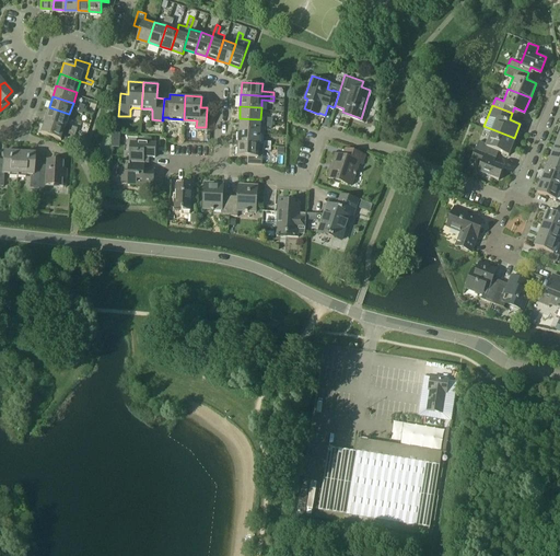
[(66,126),(69,114),(49,107),(45,118),(66,126)]
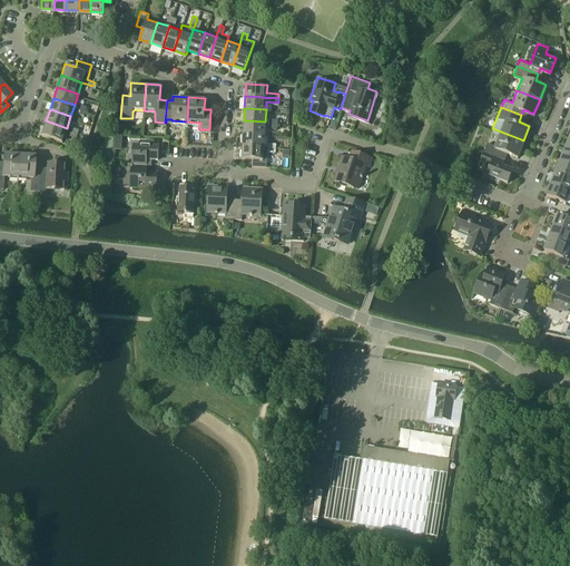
[(62,139),(67,128),(46,120),(42,133),(62,139)]
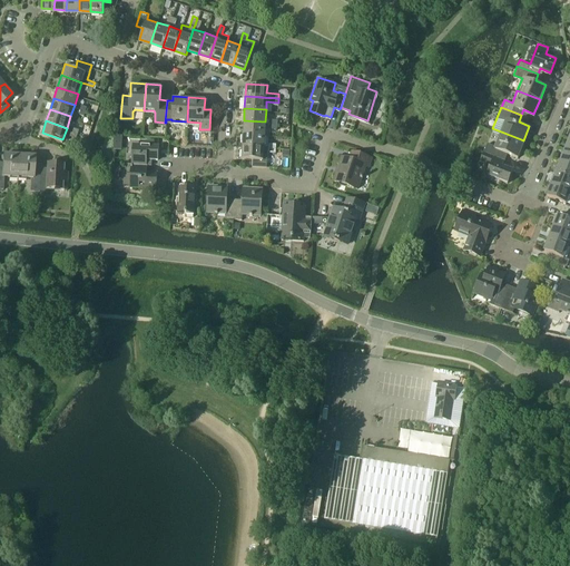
[(264,133),(265,122),(244,120),(243,132),(264,133)]
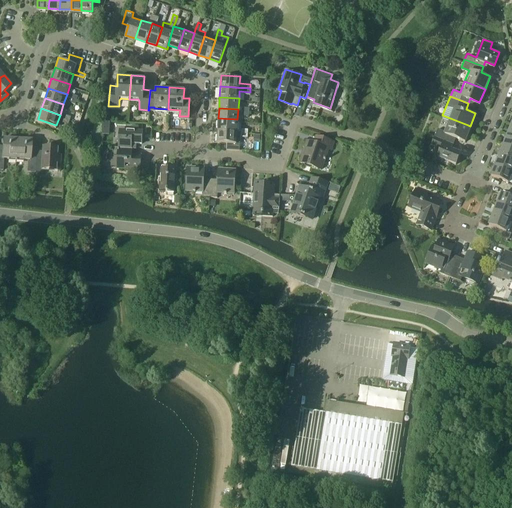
[(237,130),(237,119),(218,118),(217,129),(237,130)]
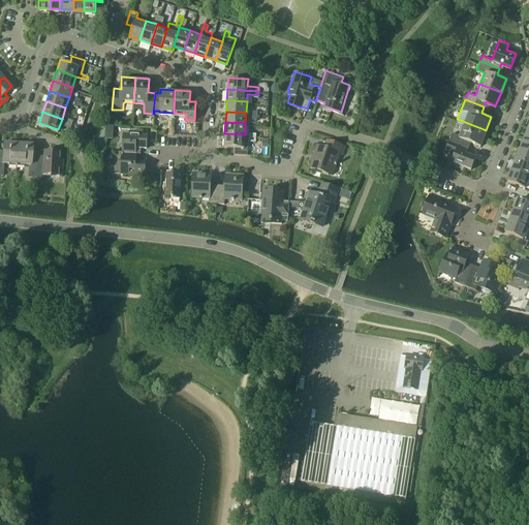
[(480,136),(484,129),(465,122),(460,133),(453,130),(449,137),(468,146),(471,140),(480,144),(483,137),(480,136)]
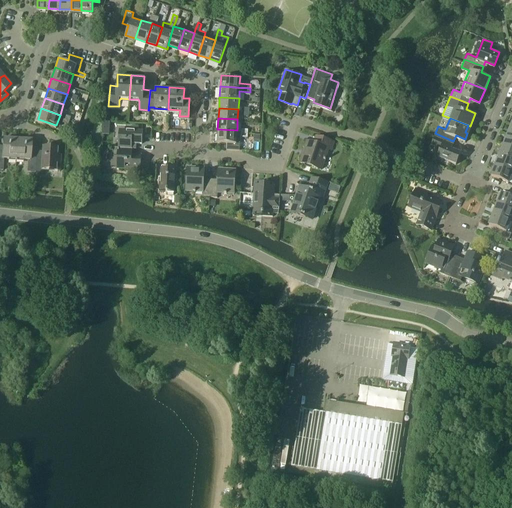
[(120,127),(118,145),(129,146),(132,146),(132,140),(142,141),(142,128),(137,128),(138,123),(131,122),(130,128),(120,127)]
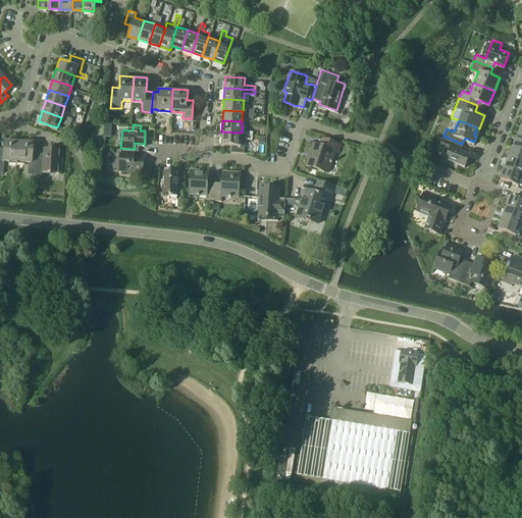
[(244,150),(245,137),(252,138),(252,134),(246,134),(242,133),(221,132),(221,143),(231,144),(230,150),(244,150)]
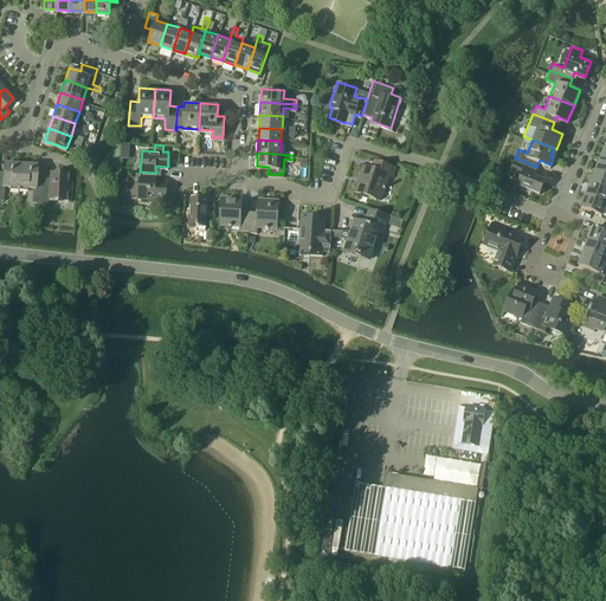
[(605,157),(600,155),(595,168),(605,172),(605,157)]
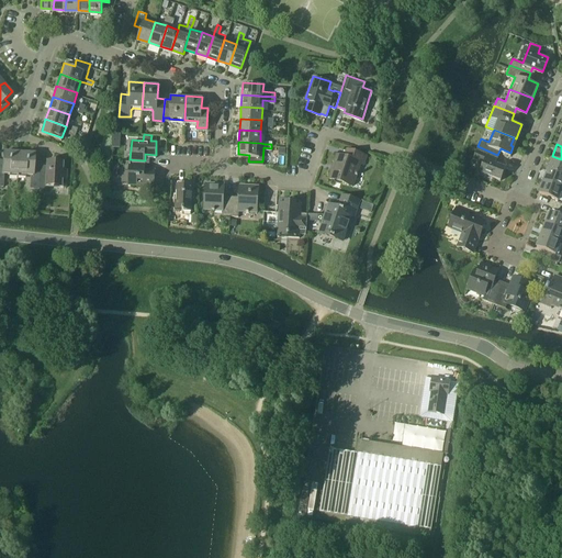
[(505,165),(495,160),(497,155),(478,146),(473,156),(484,159),(480,169),(501,177),(505,165)]
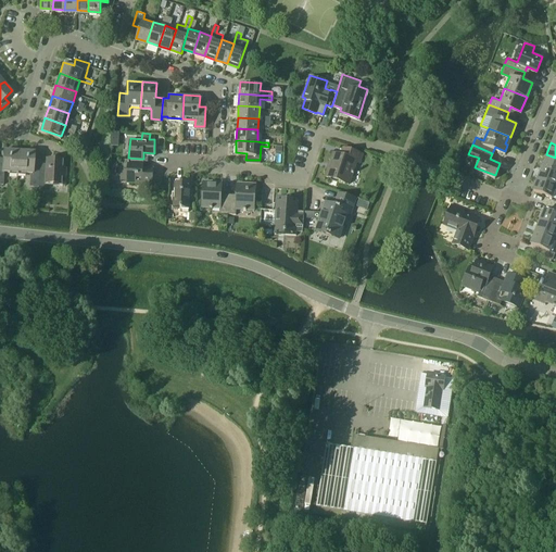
[(353,168),(356,159),(359,160),(362,151),(343,146),(341,153),(333,151),(326,174),(349,182),(352,172),(353,172),(354,170),(353,168)]
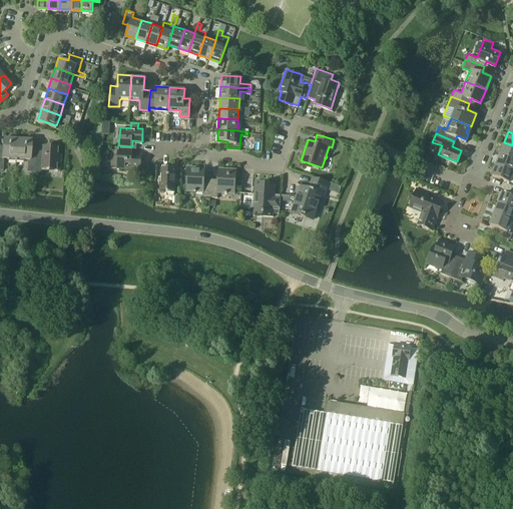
[(15,156),(17,137),(3,136),(2,146),(0,146),(0,167),(3,167),(4,156),(15,156)]
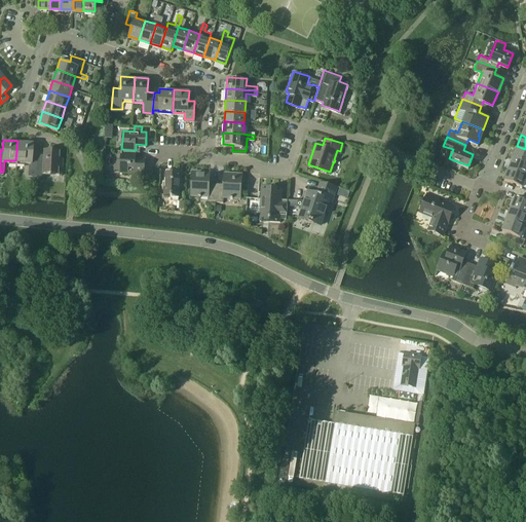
[(36,174),(37,153),(31,152),(32,142),(17,141),(15,160),(29,161),(28,174),(36,174)]
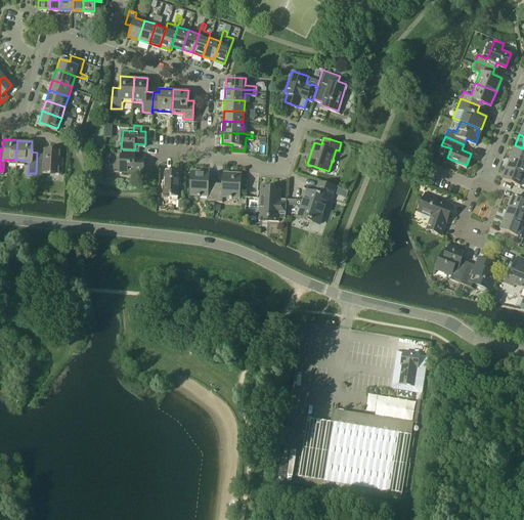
[(523,160),(523,148),(515,145),(511,156),(523,160)]
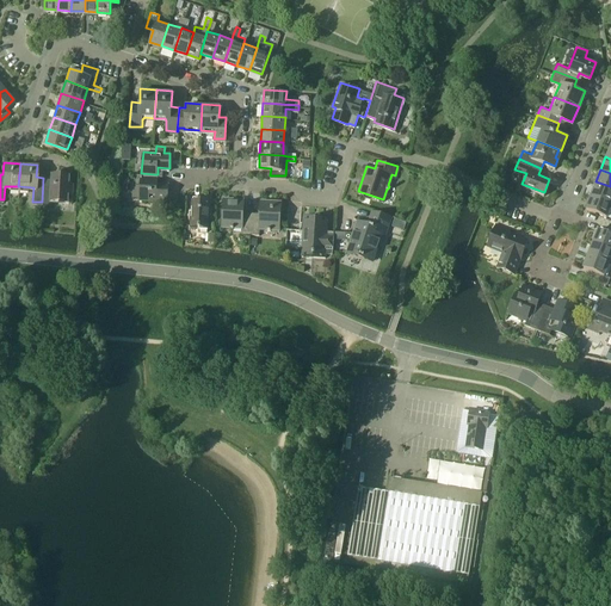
[(71,201),(72,185),(67,185),(67,173),(50,172),(50,178),(43,178),(42,202),(49,203),(49,199),(71,201)]
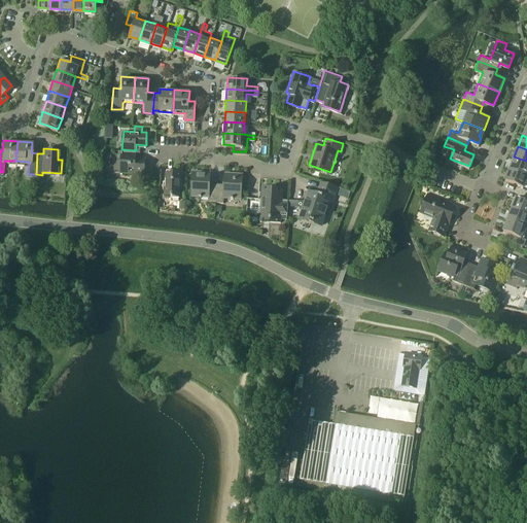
[(144,172),(145,158),(133,157),(133,150),(121,149),(115,149),(115,158),(121,159),(120,170),(144,172)]
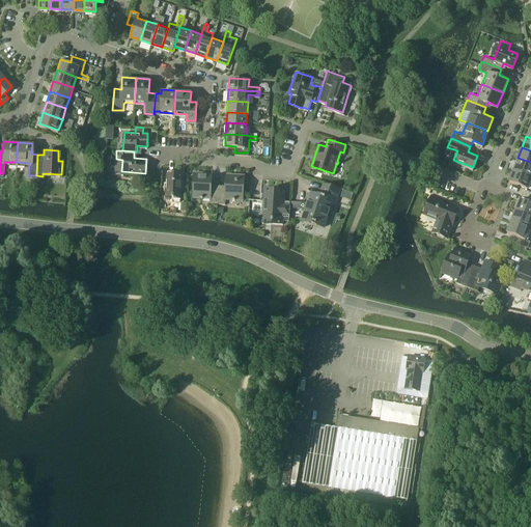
[(530,162),(518,158),(513,168),(530,174),(530,162)]
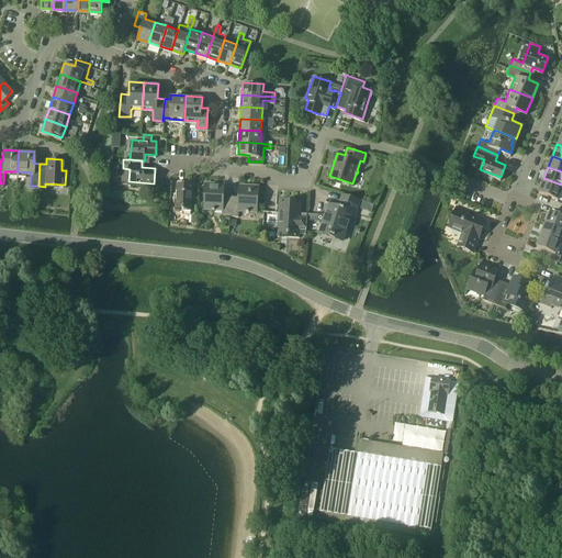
[(558,198),(561,187),(561,185),(543,178),(539,190),(558,198)]
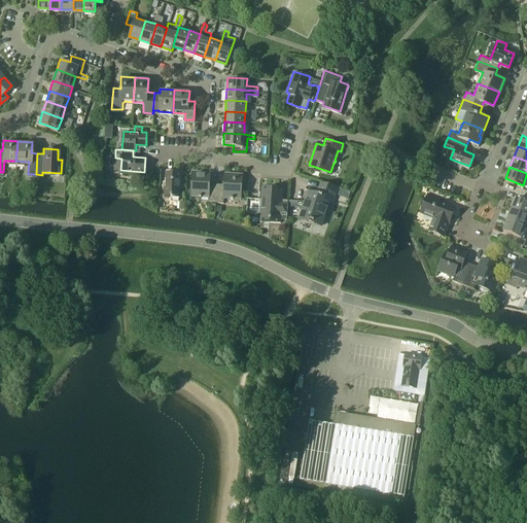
[(182,185),(182,178),(180,178),(180,169),(166,168),(166,179),(163,179),(163,187),(165,187),(165,192),(171,193),(171,195),(173,195),(179,195),(179,185),(182,185)]
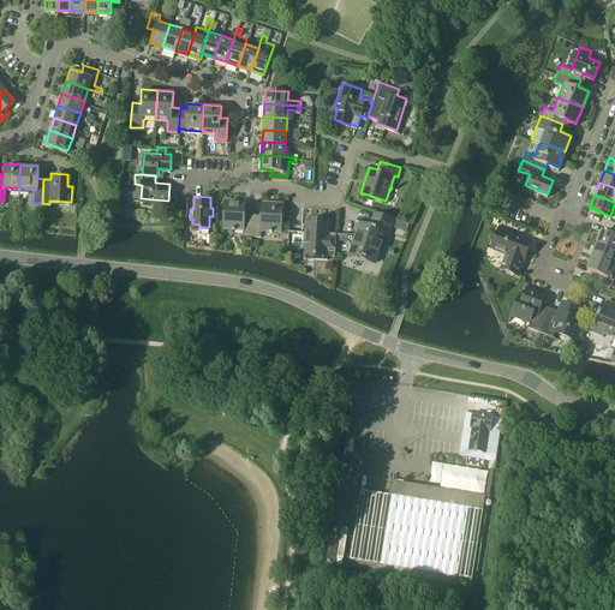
[(251,233),(252,215),(244,214),(245,198),(225,197),(224,226),(232,227),(234,228),(234,227),(243,227),(243,233),(251,233)]
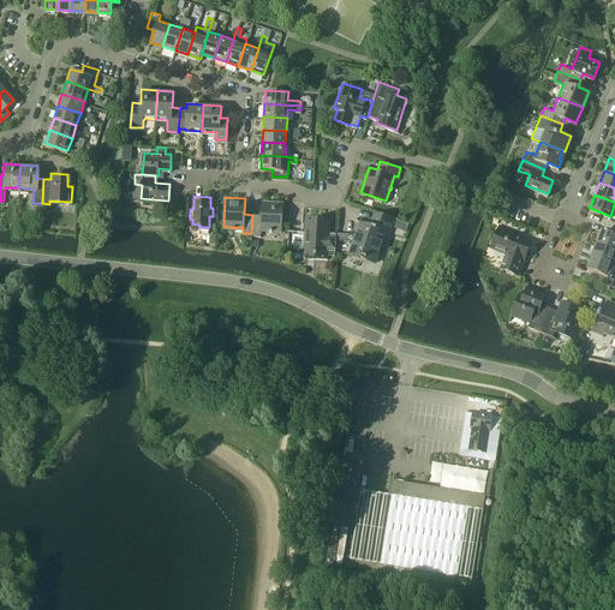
[(281,229),(282,201),(263,199),(262,215),(252,215),(251,233),(261,234),(262,228),(269,229),(272,229),(273,229),(281,229)]
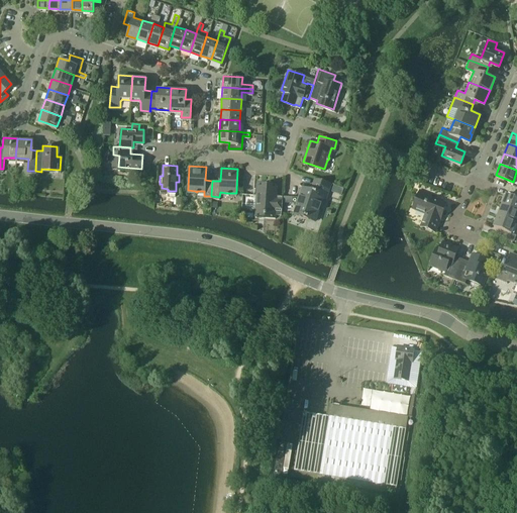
[(315,219),(323,194),(326,195),(330,183),(315,178),(311,190),(302,187),(294,212),(295,212),(295,211),(305,214),(305,215),(308,216),(308,215),(314,217),(314,218),(315,219)]
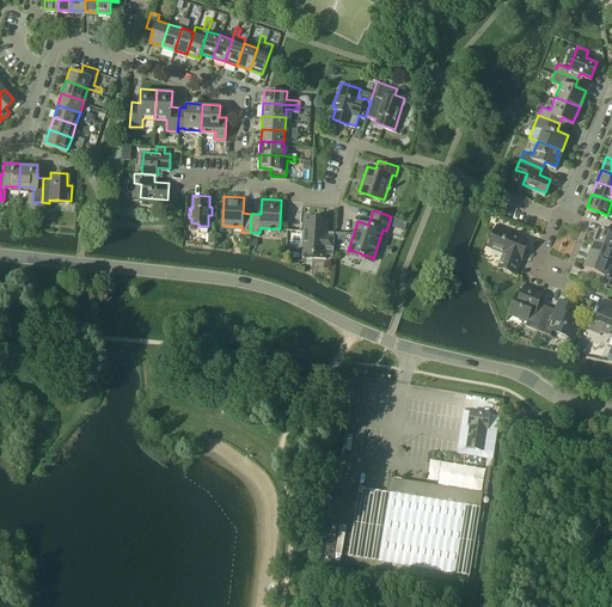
[(332,253),(334,230),(328,230),(328,218),(304,215),(304,227),(287,226),(286,243),(289,243),(289,244),(303,244),(301,253),(325,256),(325,252),(332,253)]
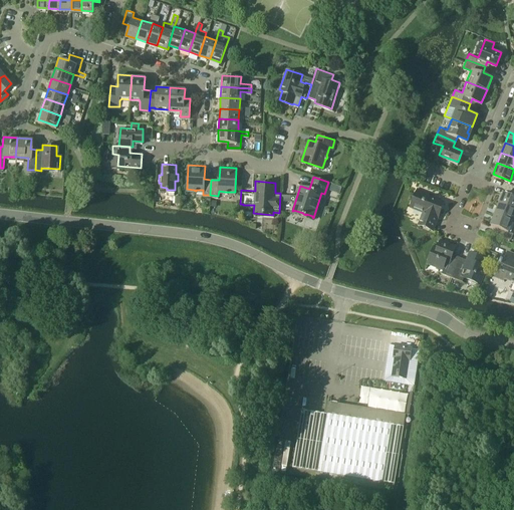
[(432,227),(443,200),(425,193),(426,191),(426,192),(427,191),(418,187),(412,204),(425,209),(420,222),(432,227)]
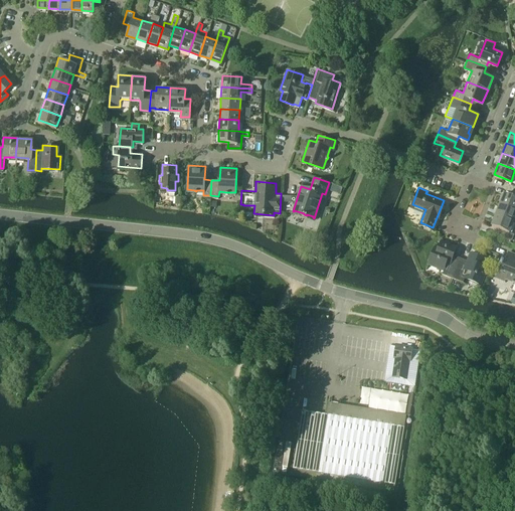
[(514,207),(514,191),(514,195),(504,191),(500,202),(514,207)]
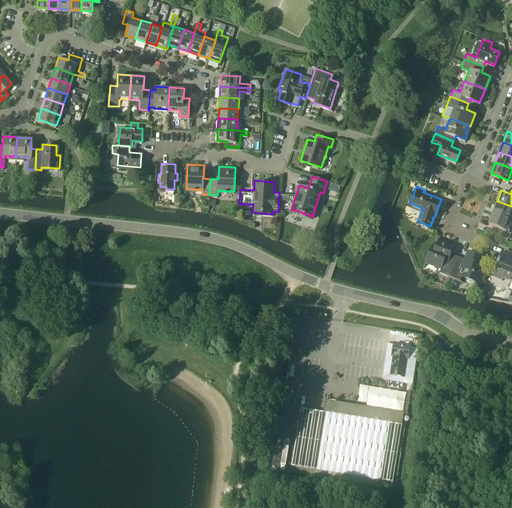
[(511,206),(497,201),(493,211),(510,218),(511,212),(511,206)]
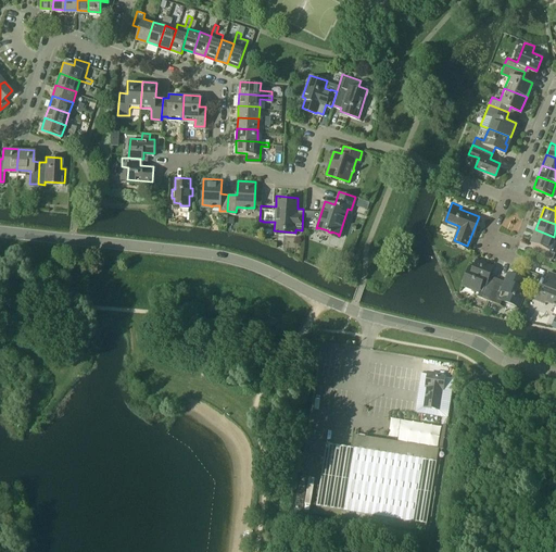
[(550,248),(554,237),(535,229),(531,241),(541,246),(539,251),(553,256),(555,250),(550,248)]
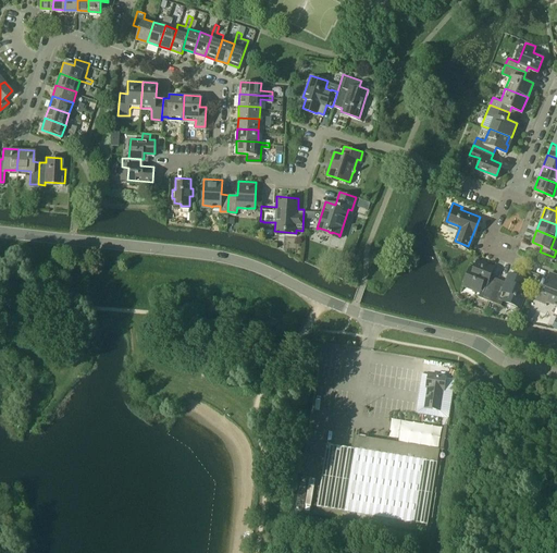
[(497,279),(490,277),(494,265),(477,258),(473,267),(470,265),(463,282),(480,290),(479,294),(490,298),(497,279)]
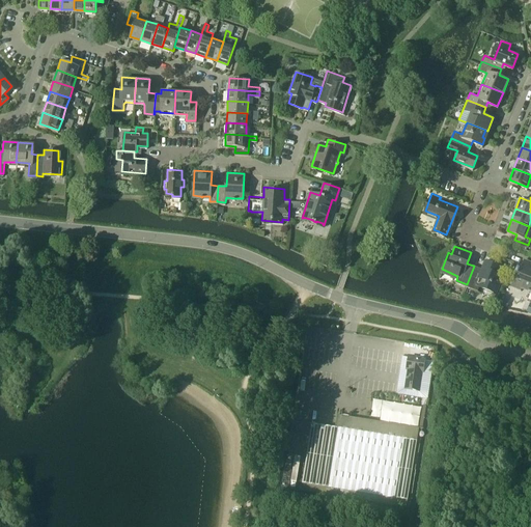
[(530,258),(525,256),(521,267),(519,266),(511,283),(521,286),(521,285),(529,288),(530,289),(530,288),(530,258)]
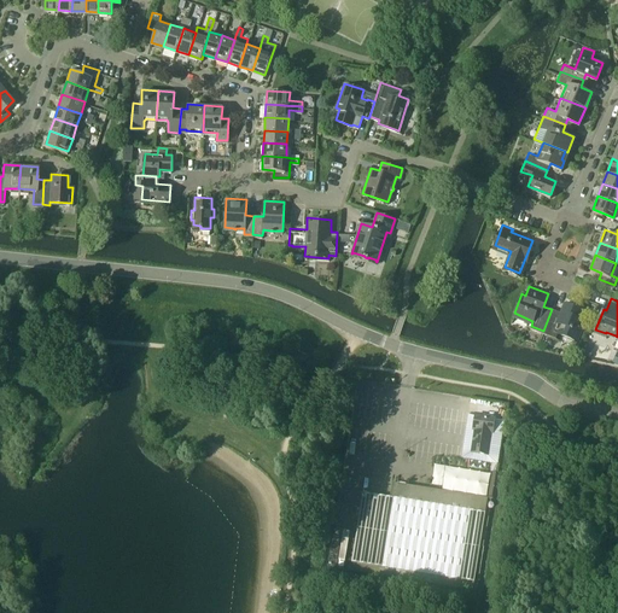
[(576,338),(584,319),(579,316),(583,308),(565,301),(560,313),(552,309),(543,331),(555,336),(558,331),(576,338)]
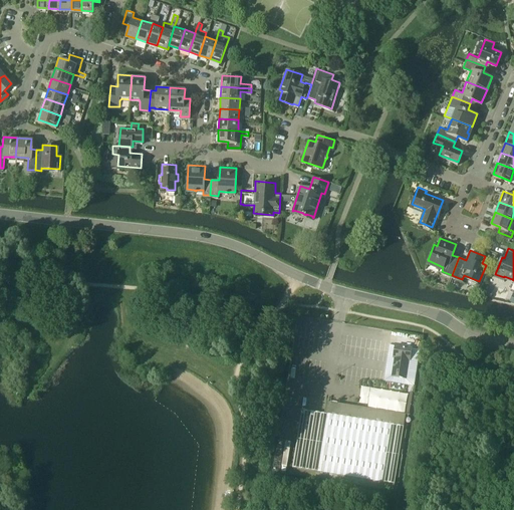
[(405,376),(408,357),(409,358),(411,345),(395,343),(393,355),(395,355),(392,374),(405,376)]
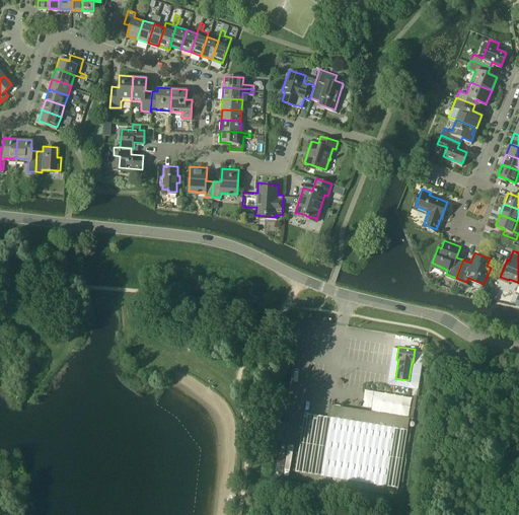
[(397,487),(406,428),(327,415),(304,412),(294,469),(397,487)]
